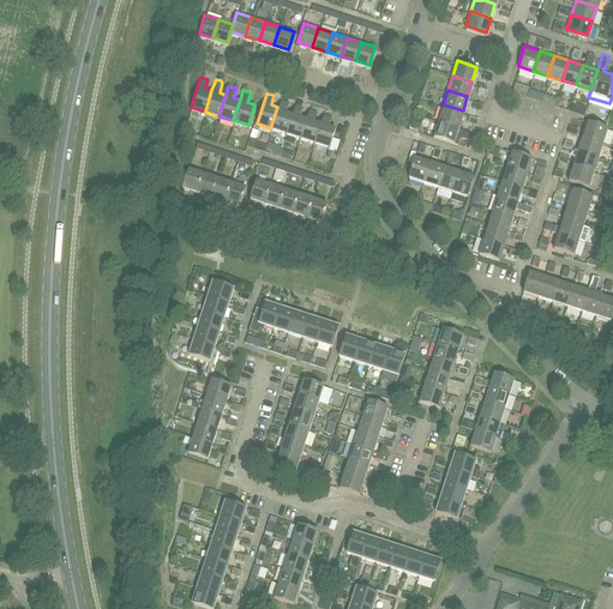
[(284,132),(292,110),(284,109),(288,100),(281,97),(277,107),(270,128),(284,132)]
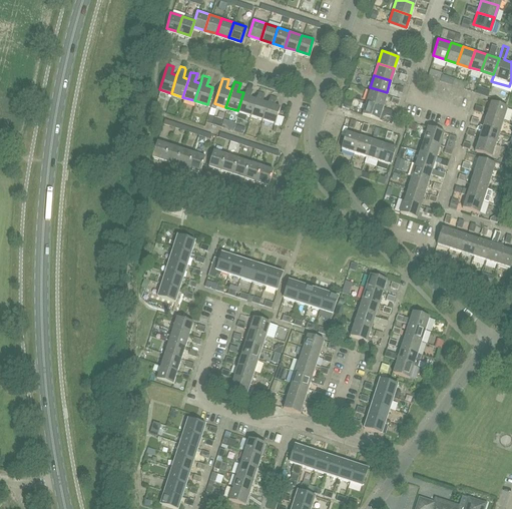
[(249,114),(256,96),(249,94),(251,87),(246,85),(243,92),(237,110),(249,114)]
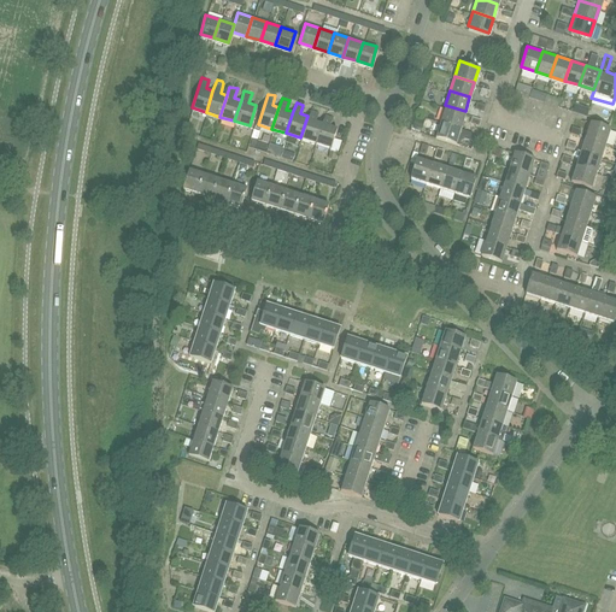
[(461,125),(465,111),(445,105),(440,118),(461,125)]
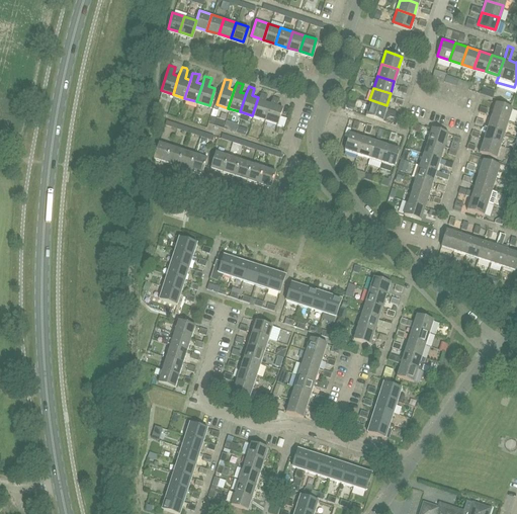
[(264,119),(269,101),(264,99),(266,92),(260,90),(258,97),(252,115),(264,119)]
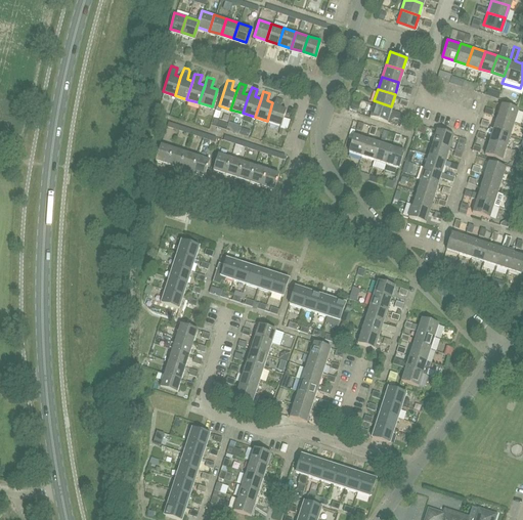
[(275,95),(272,102),(267,121),(286,127),(290,116),(282,114),(286,106),(279,104),(281,97),(275,95)]
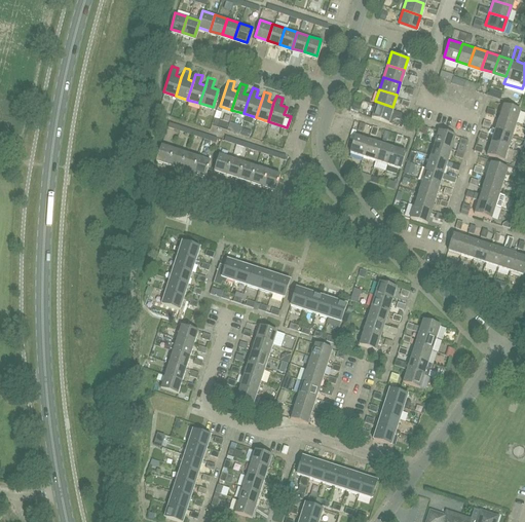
[(406,112),(392,108),(392,107),(375,101),(371,114),(390,120),(392,113),(404,117),(406,112)]
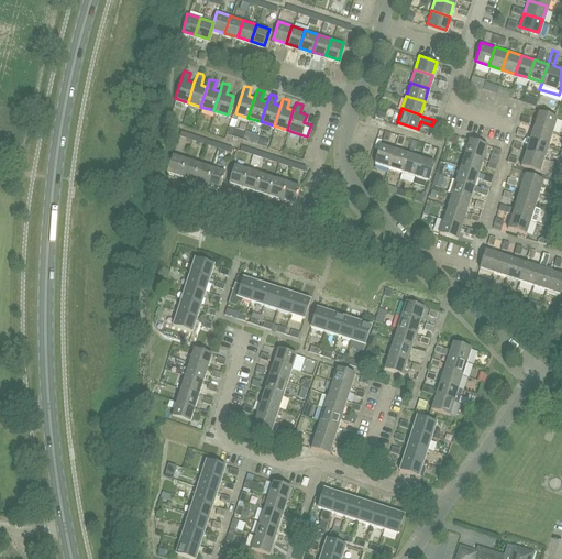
[(538,109),(533,122),(551,129),(555,114),(538,109)]
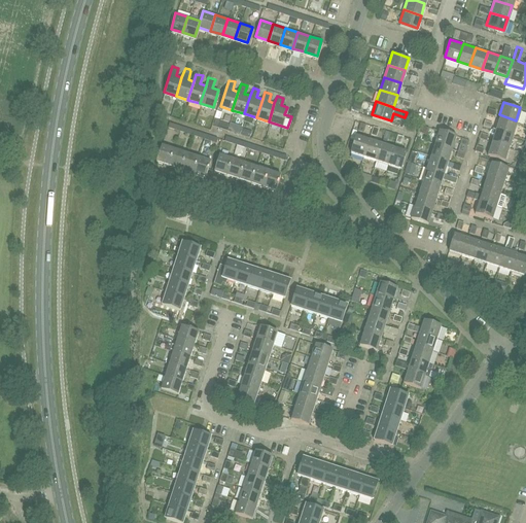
[(513,133),(516,120),(499,114),(495,127),(513,133)]
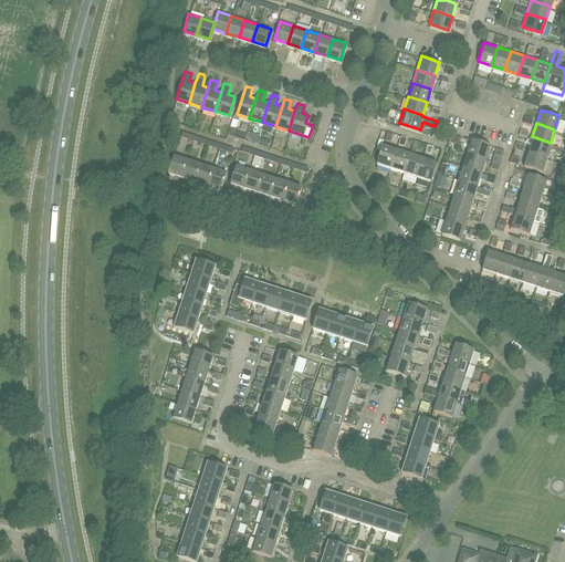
[(271,135),(280,138),(282,131),(273,128),(271,135)]
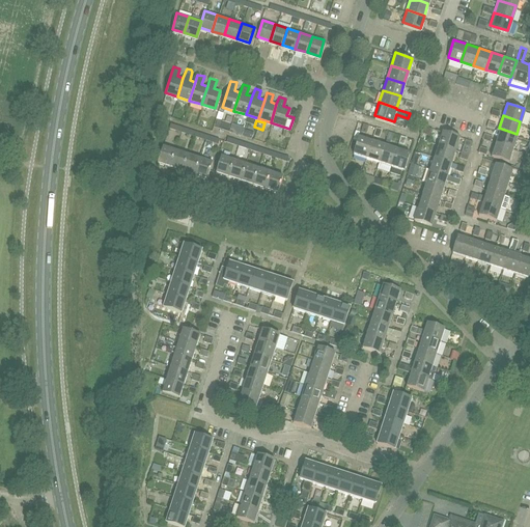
[(512,145),(517,134),(499,128),(495,140),(512,145)]
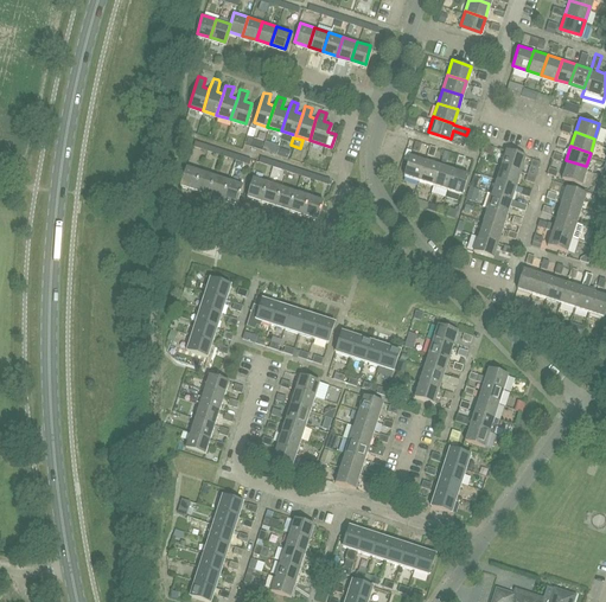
[(505,147),(501,161),(521,168),(525,153),(505,147)]
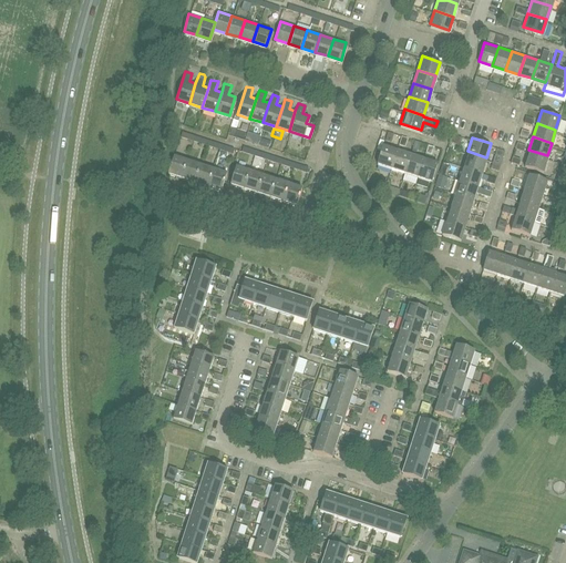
[(390,165),(397,146),(383,142),(377,161),(390,165)]
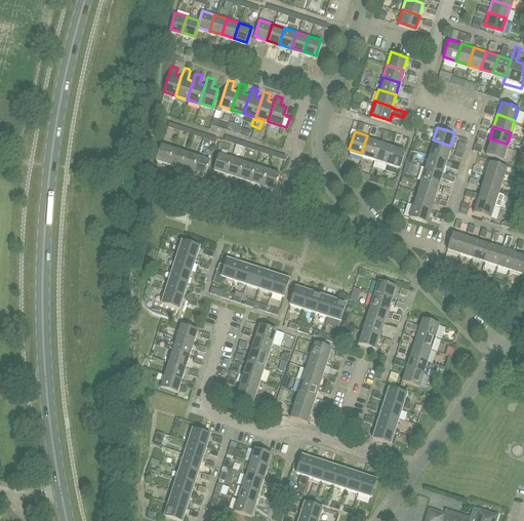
[(373,157),(379,139),(367,135),(361,153),(373,157)]
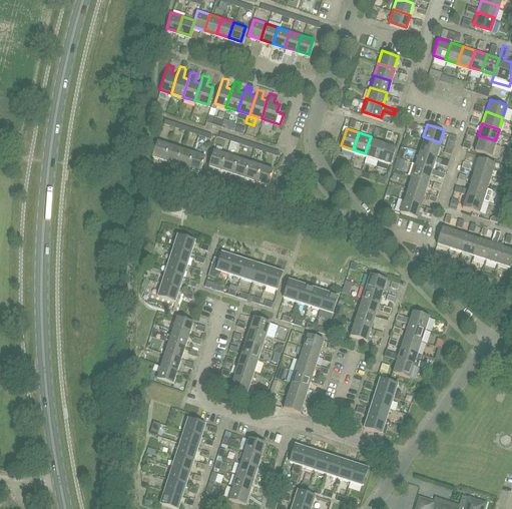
[(491,153),(495,140),(478,135),(474,147),(491,153)]
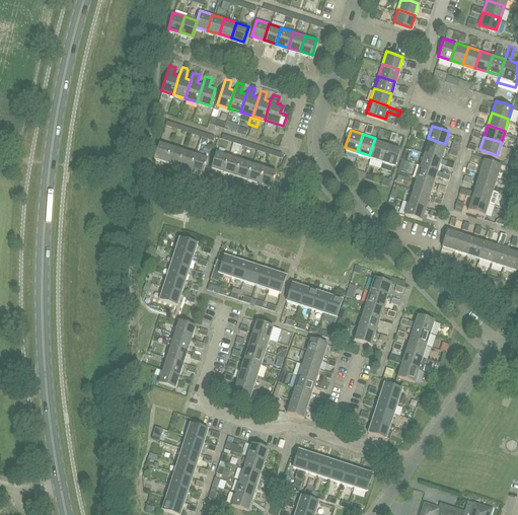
[(381,159),(387,142),(375,138),(369,155),(381,159)]
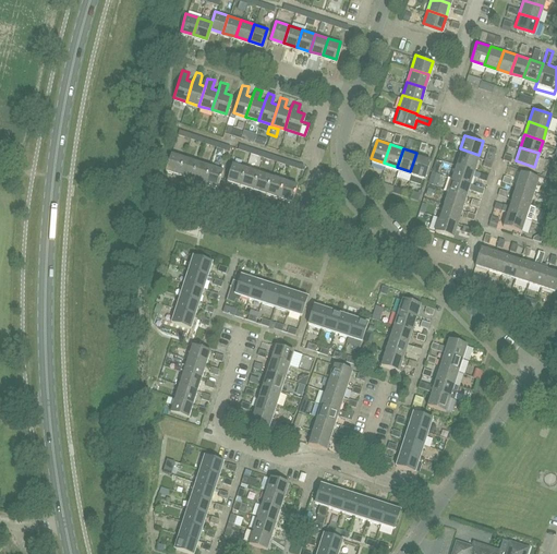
[(474,168),(479,155),(460,148),(456,161),(474,168)]
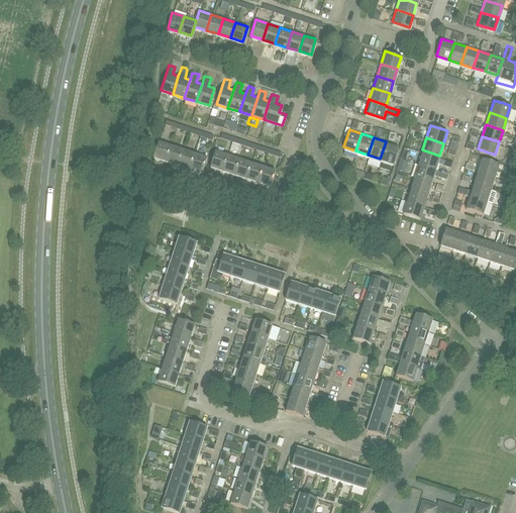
[(165,159),(170,143),(158,139),(152,155),(165,159)]
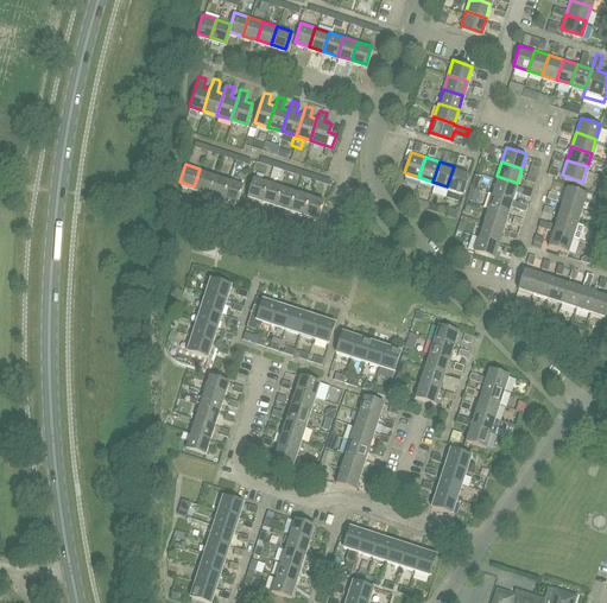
[(468,171),(454,166),(447,186),(462,191),(468,171)]
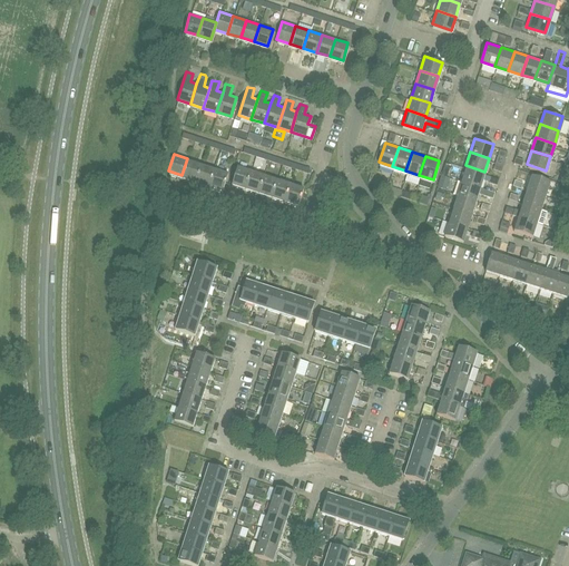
[(195,179),(200,163),(187,158),(182,175),(195,179)]
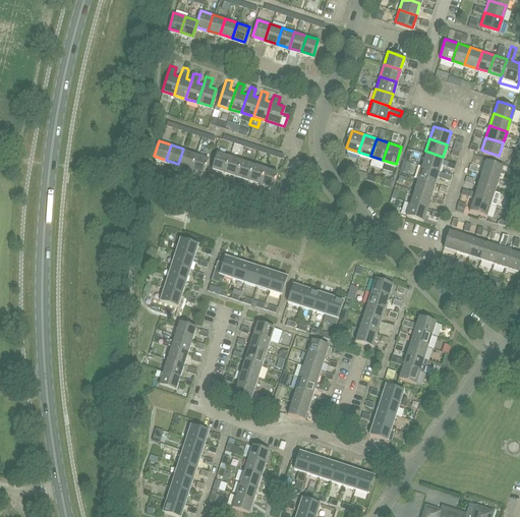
[(190,168),(195,153),(183,149),(178,164),(190,168)]
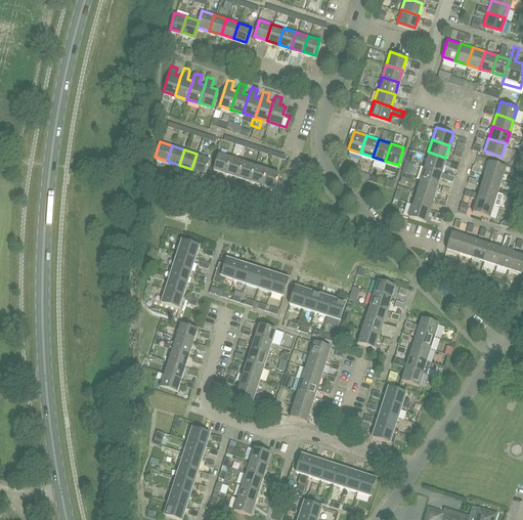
[(224,170),(229,155),(217,150),(212,167),(224,170)]
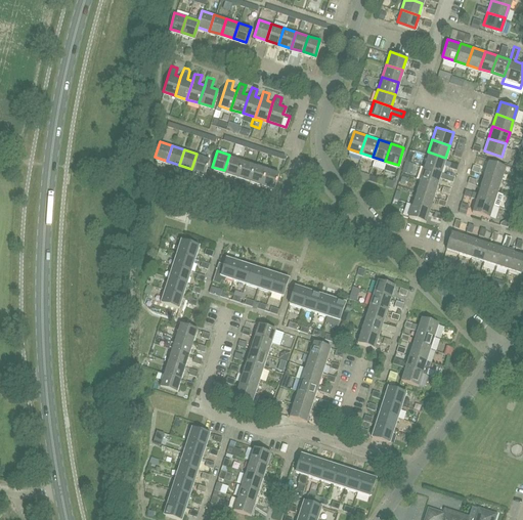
[(441,170),(445,158),(428,152),(424,164),(441,170)]
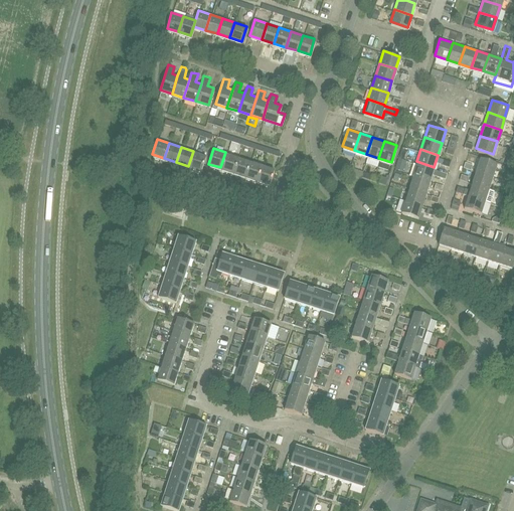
[(204,155),(193,151),(188,166),(199,170),(204,155)]
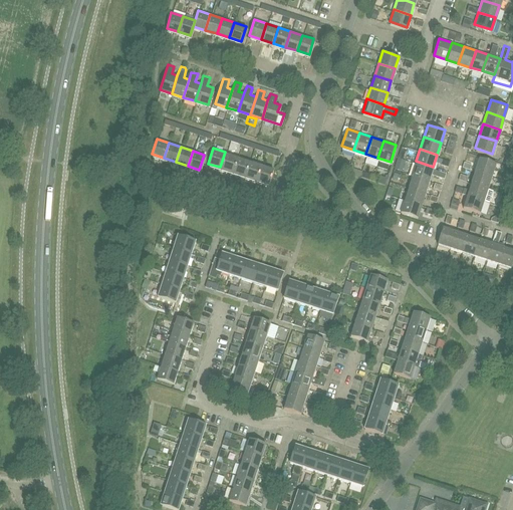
[(232,171),(237,156),(225,152),(220,167),(232,171)]
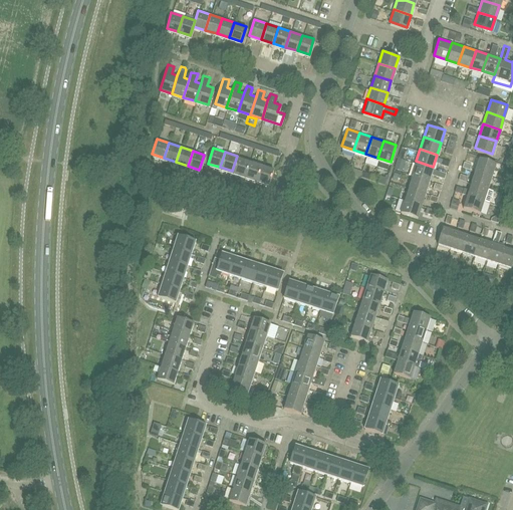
[(244,175),(249,160),(237,156),(232,171),(244,175)]
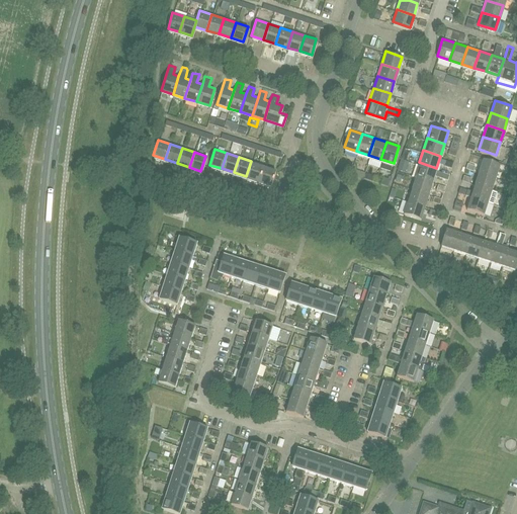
[(482,157),(478,169),(495,175),(499,162),(482,157)]
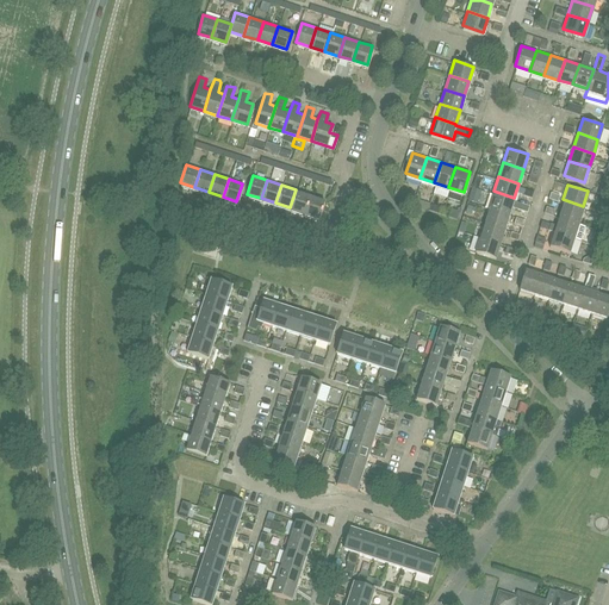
[(304,212),(310,193),(296,189),(290,207),(304,212)]
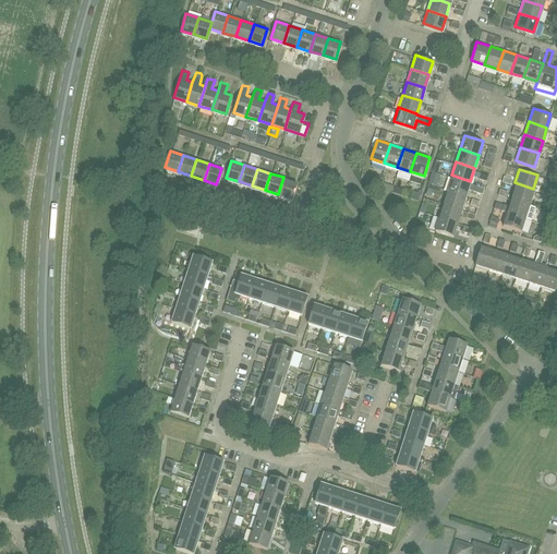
[(474,189),(475,183),(470,181),(451,175),(447,188),(465,194),(468,187),(474,189)]
